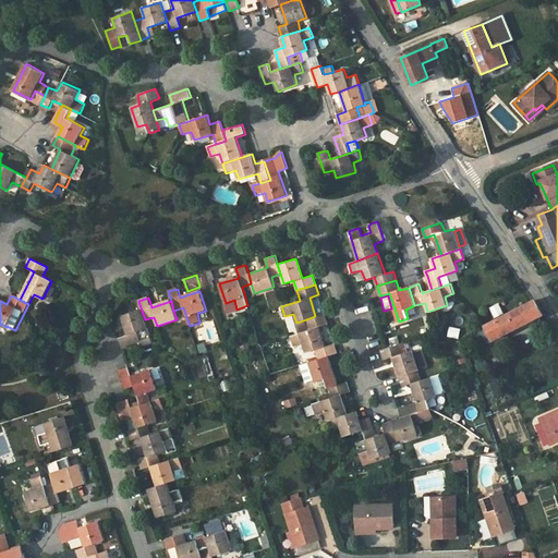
[(234,300),(226,303),(229,312),(237,310),(234,300)]
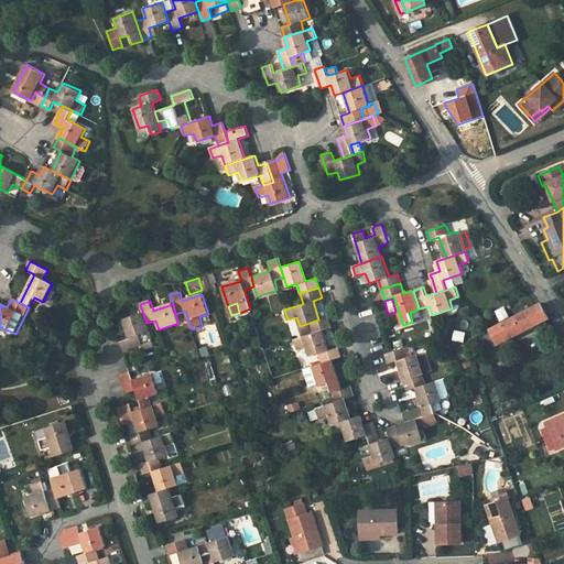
[(540,304),(481,334),(490,348),(537,324),(534,320),(545,314),(540,304)]
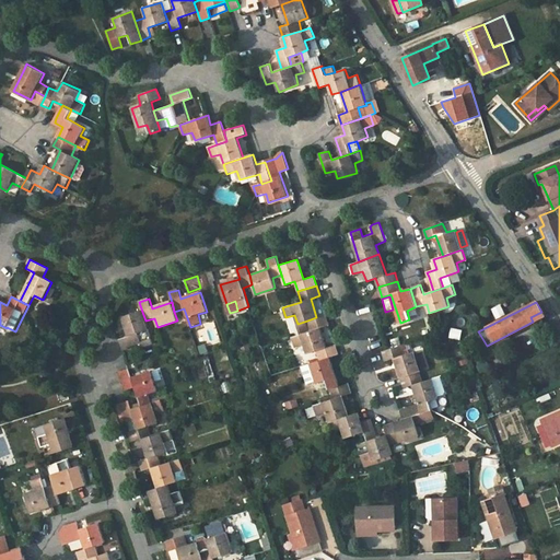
[(500,304),(490,310),(496,319),(505,314),(500,304)]
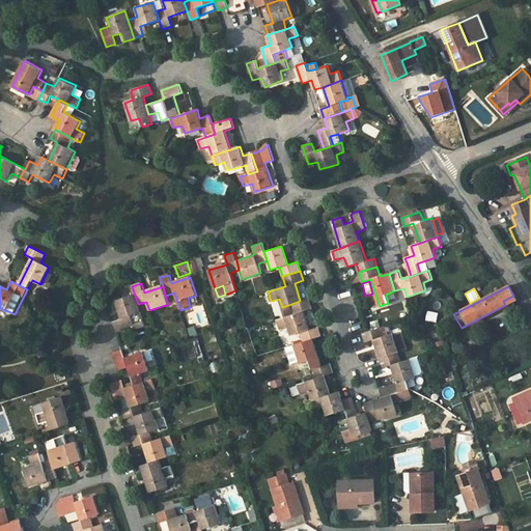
[(122,319),(113,323),(116,331),(134,326),(132,316),(140,313),(138,304),(135,296),(117,302),(122,319)]
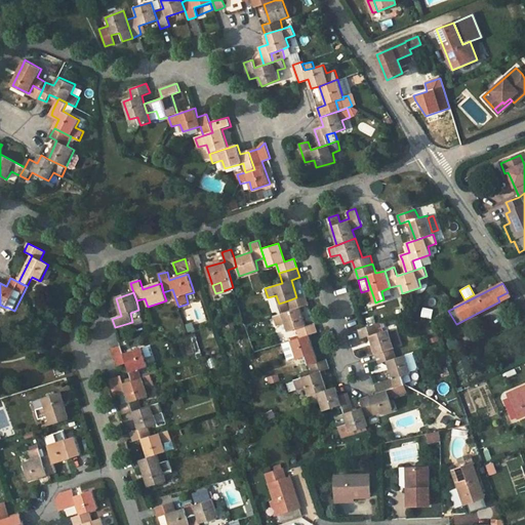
[(511,295),(508,292),(497,297),(499,301),(511,295)]
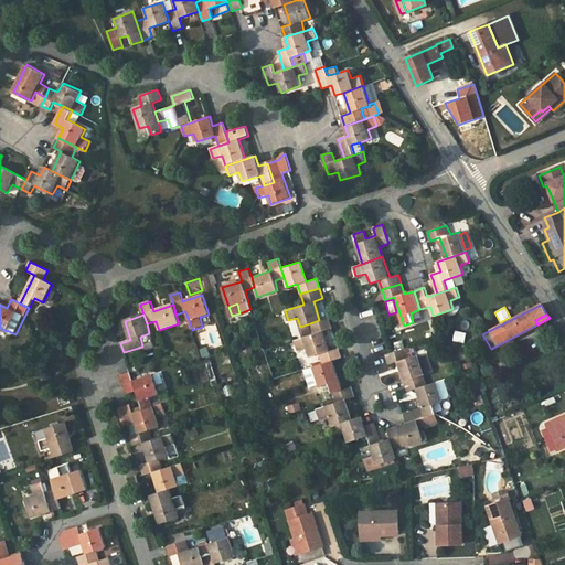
[(310,356),(320,353),(329,350),(323,331),(332,328),(329,317),(319,320),(310,323),(313,333),(302,338),(295,340),(298,351),(307,349),(310,356)]
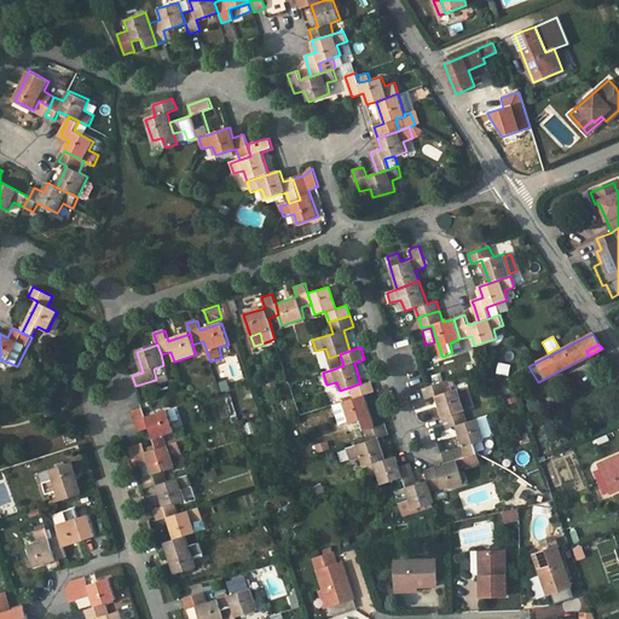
[(340,354),(329,358),(328,358),(331,370),(343,365),(340,354)]
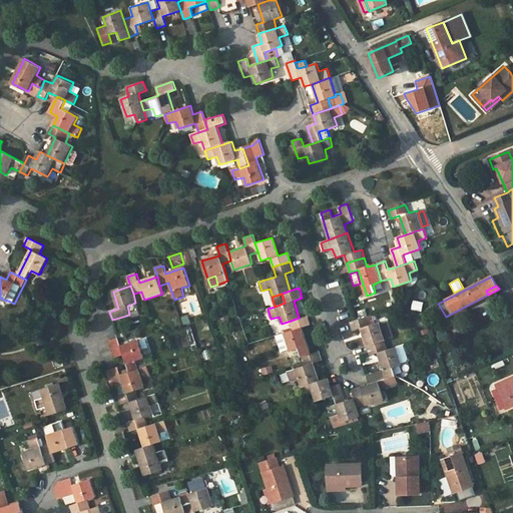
[(412,300),(411,310),(422,312),(424,302),(412,300)]
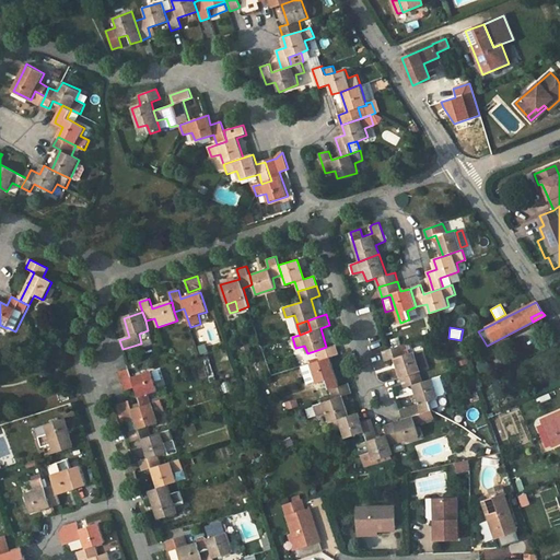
[(242,347),(244,356),(251,353),(247,345),(242,347)]
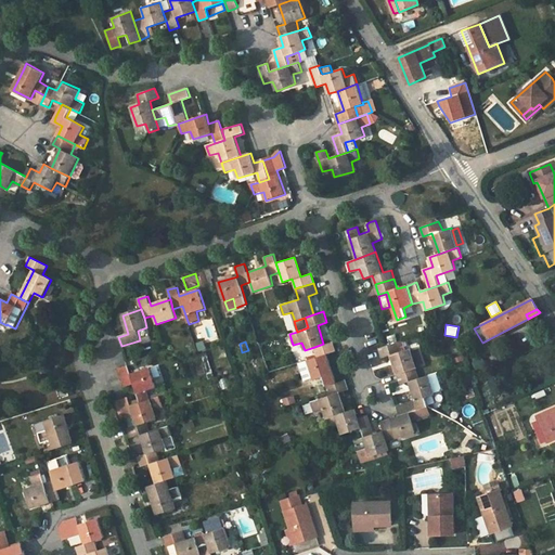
[(323,377),(326,387),(336,384),(326,355),(336,351),(333,341),(323,344),(314,347),(318,357),(308,360),(314,379),(323,377)]
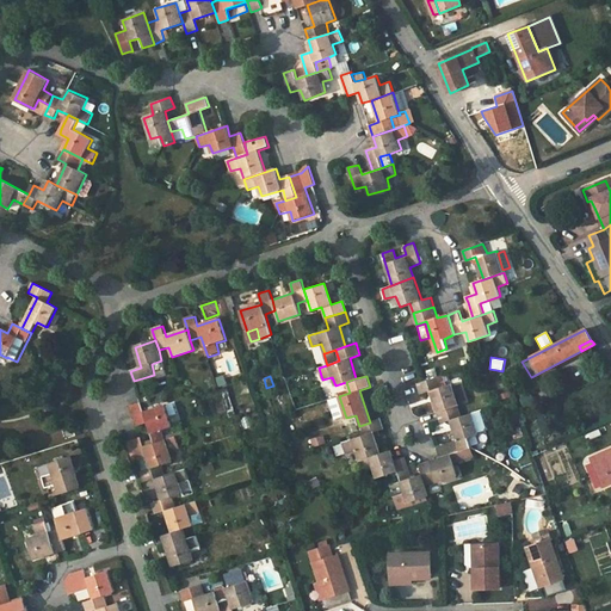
[(430,392),(438,413),(460,406),(458,403),(452,387),(452,383),(442,387),(438,377),(418,383),(421,394),(430,392)]
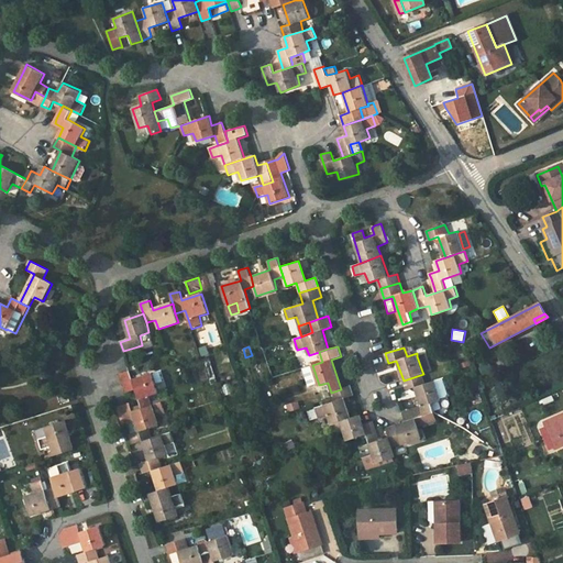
[(426,353),(417,356),(422,372),(430,370),(426,353)]
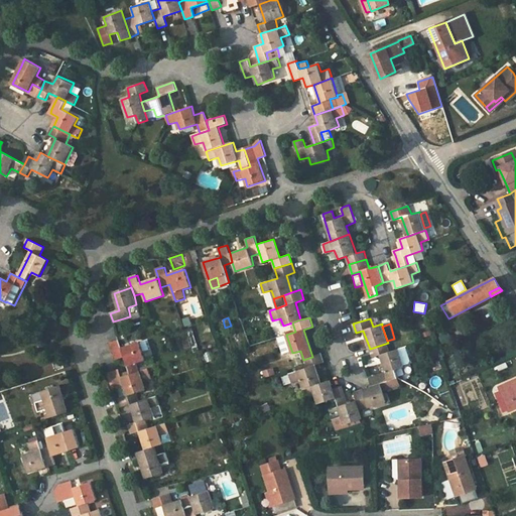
[(110,343),(116,361),(125,358),(130,375),(140,372),(137,364),(145,361),(139,344),(122,349),(119,340),(110,343)]
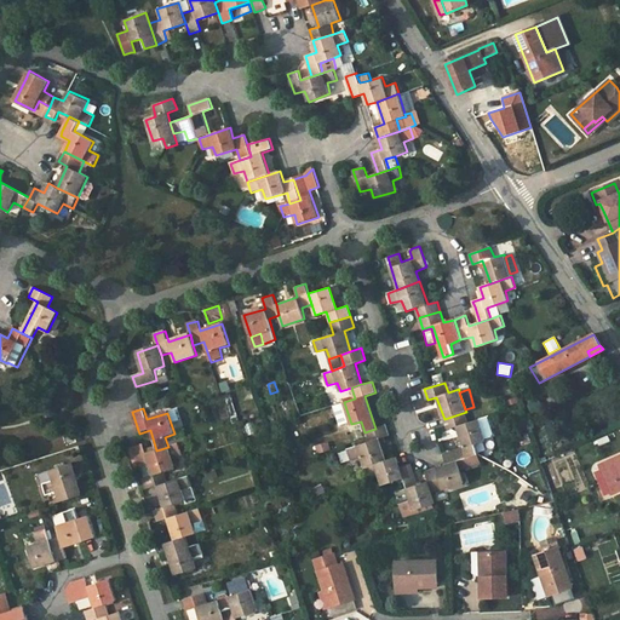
[(445,419),(447,426),(448,429),(457,426),(464,447),(468,457),(477,454),(480,455),(476,443),(486,440),(478,419),(470,422),(466,412),(445,419)]
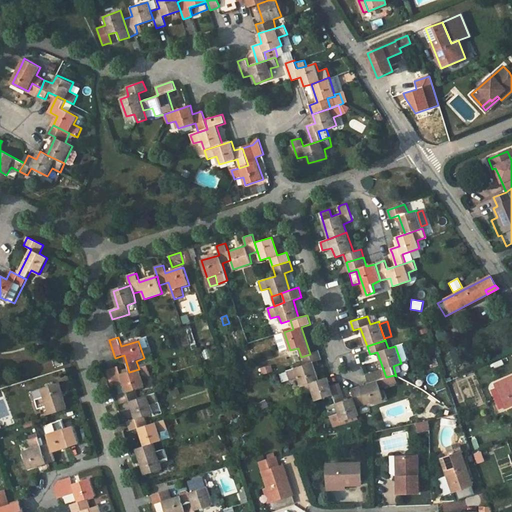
[(287,371),(290,379),(298,377),(301,386),(319,380),(313,362),(321,358),(319,351),(310,354),(301,357),(303,364),(287,370),(287,371)]
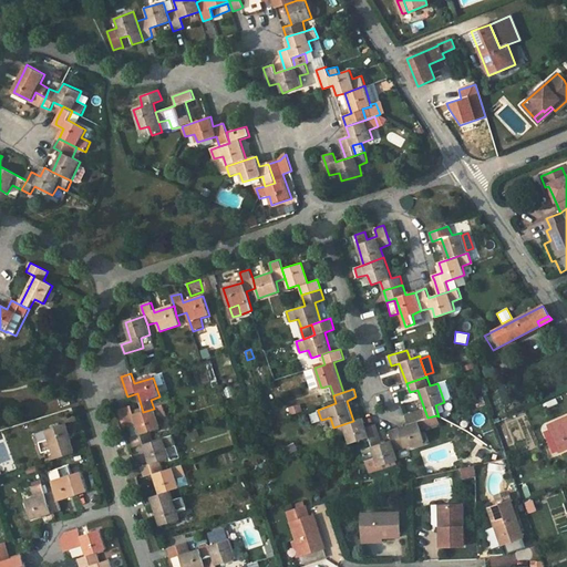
[(68,395),(59,398),(62,406),(70,404),(68,395)]
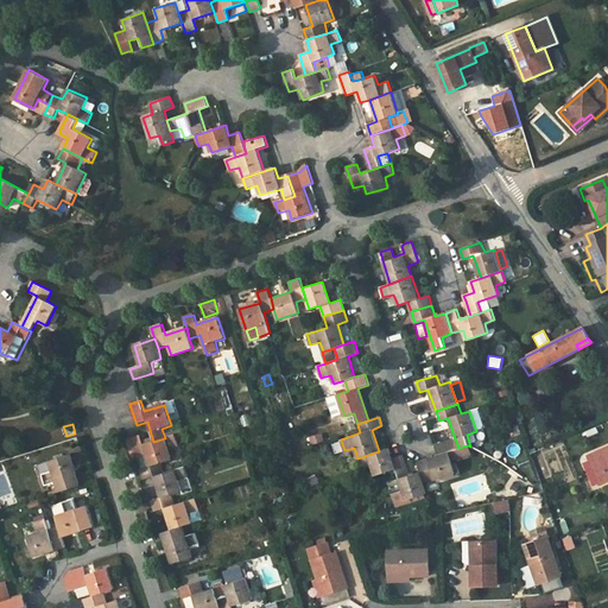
[(586,432),(588,438),(600,434),(597,428),(586,432)]
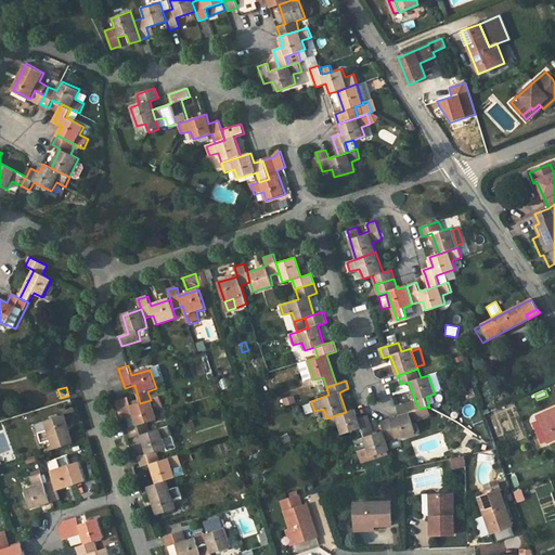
[(151,400),(140,403),(131,407),(128,398),(119,401),(125,418),(126,418),(129,428),(137,426),(146,423),(156,418),(154,411),(163,408),(159,397),(151,400)]
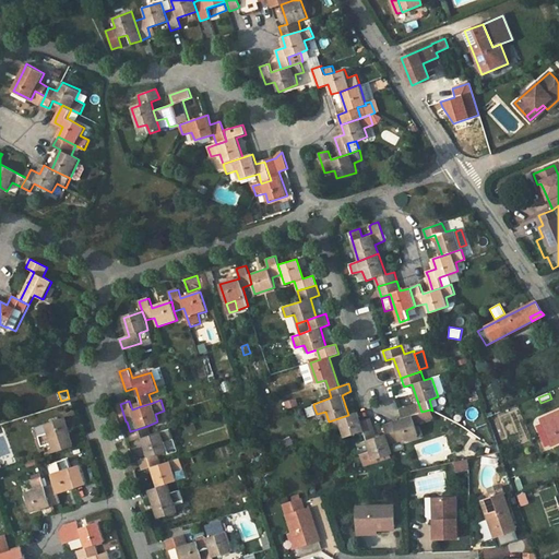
[(418,435),(415,424),(412,416),(421,412),(418,403),(400,409),(402,418),(393,421),(399,441),(418,435)]
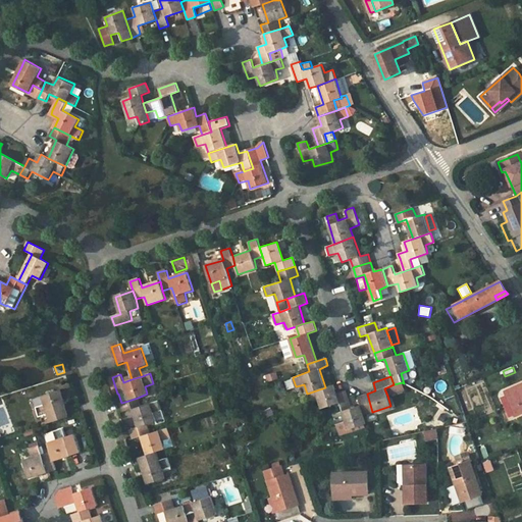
[(296,386),(293,378),(285,381),(289,389),(296,386)]
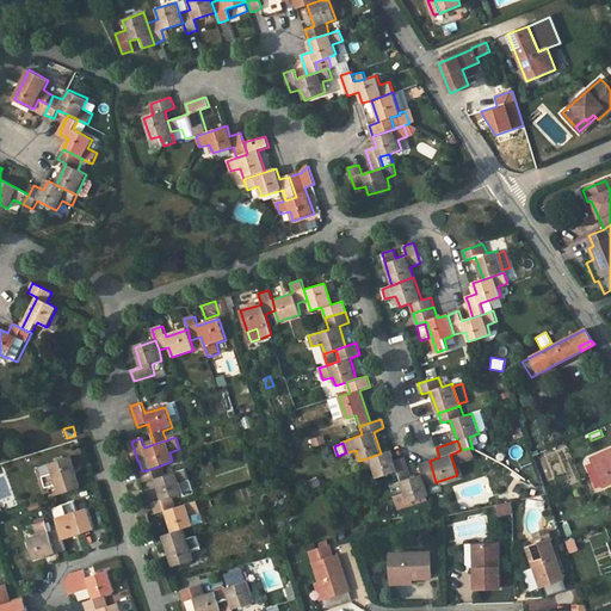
[(473,456),(470,448),(461,450),(450,455),(454,463),(473,456)]
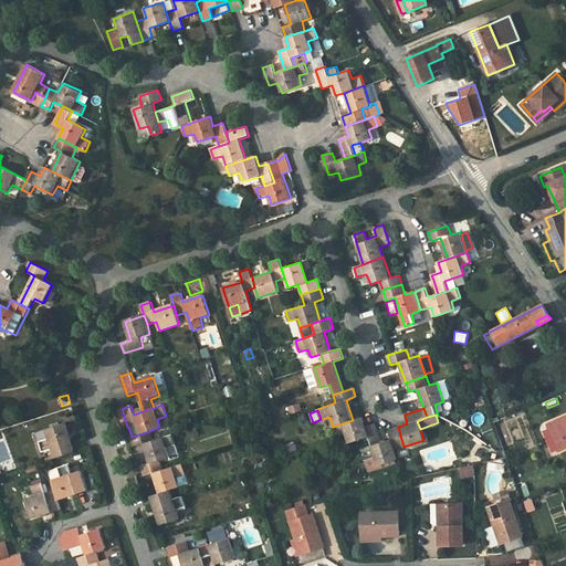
[(551,427),(544,430),(554,452),(562,449),(562,451),(565,448),(565,415),(549,423),(551,427)]
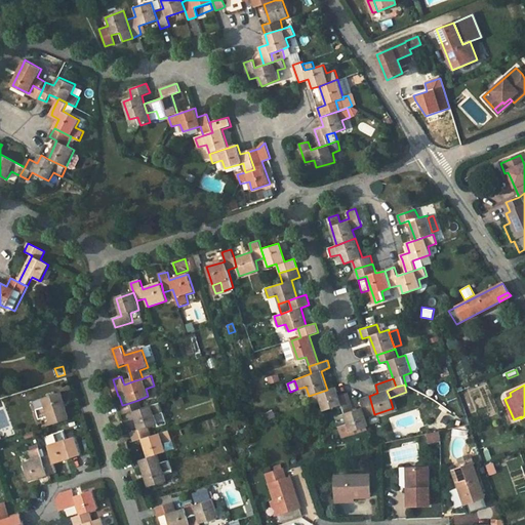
[(345,414),(353,411),(350,398),(348,393),(338,396),(335,387),(327,390),(309,396),(312,405),(320,403),(323,410),(341,405),(345,414)]
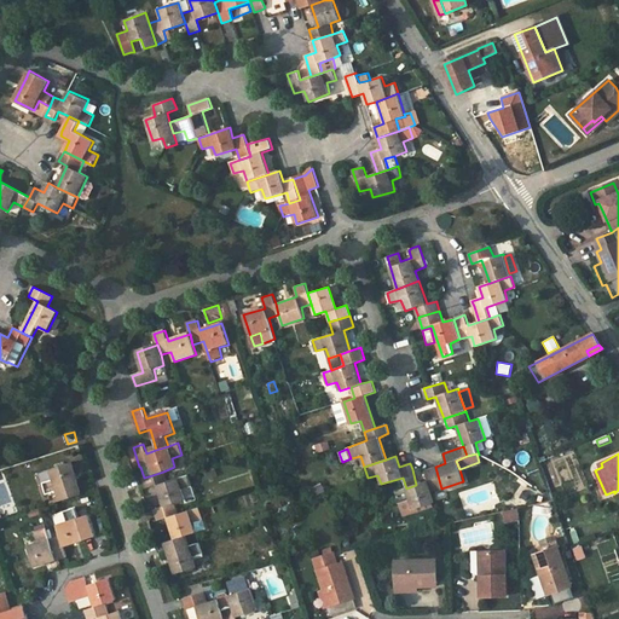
[(82,495),(80,486),(75,474),(71,462),(50,469),(53,480),(44,482),(47,495),(57,491),(61,502),(82,495)]
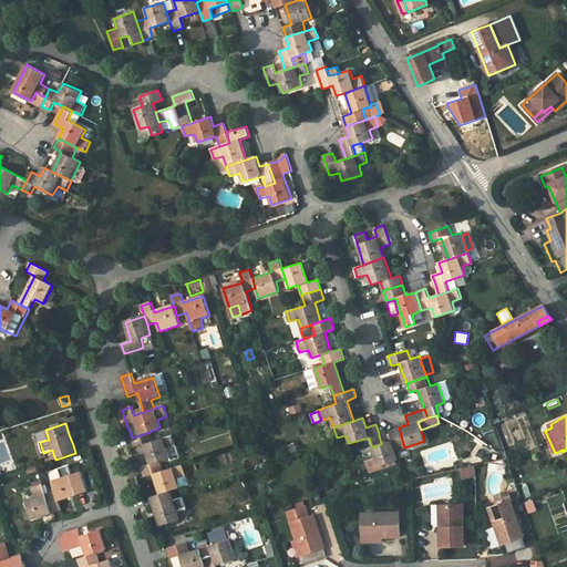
[(404,447),(399,428),(389,431),(392,441),(381,444),(372,447),(363,451),(367,460),(375,457),(379,466),(399,460),(395,451),(404,447)]
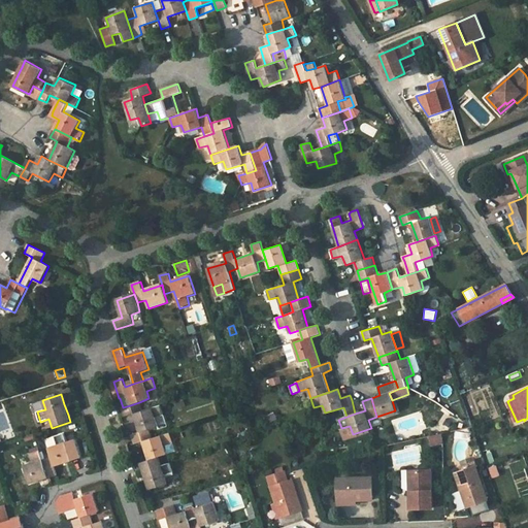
[(184,400),(175,403),(176,409),(186,406),(184,400)]
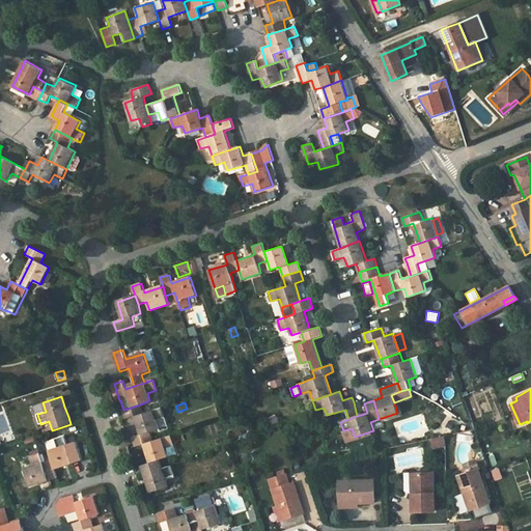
[(144,414),(140,404),(131,408),(123,410),(122,410),(124,417),(127,419),(135,417),(141,436),(149,432),(159,429),(157,421),(164,418),(161,408),(144,414)]
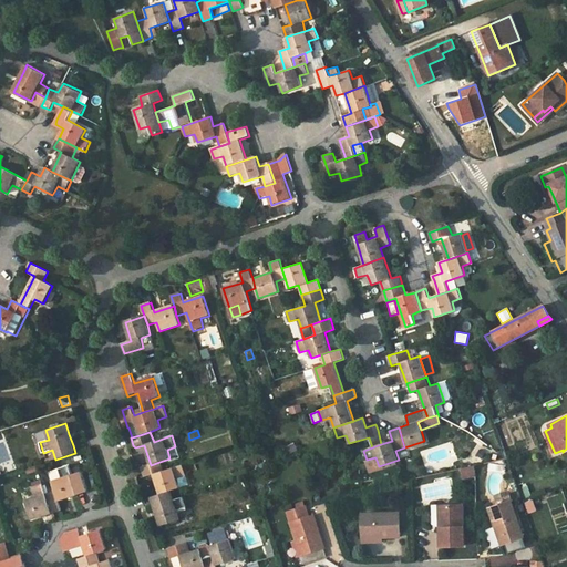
[(179,459),(175,446),(167,450),(169,459),(171,462),(179,459)]
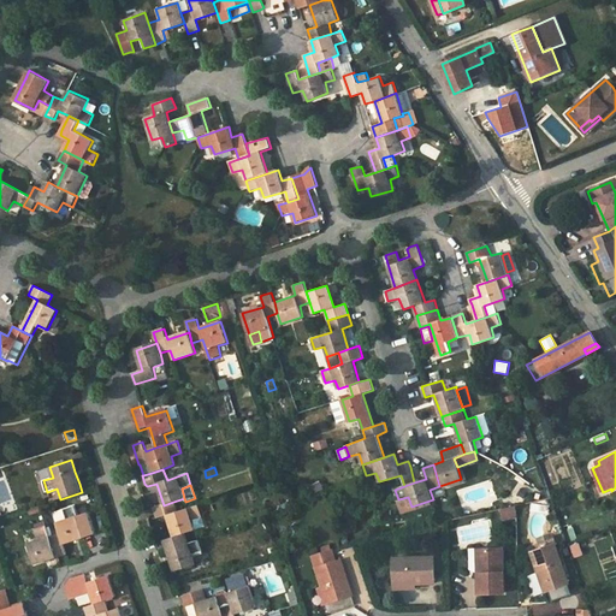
[(154,508),(157,516),(158,519),(167,516),(173,537),(185,533),(195,531),(191,520),(202,517),(199,505),(177,513),(173,502),(164,505),(154,508)]
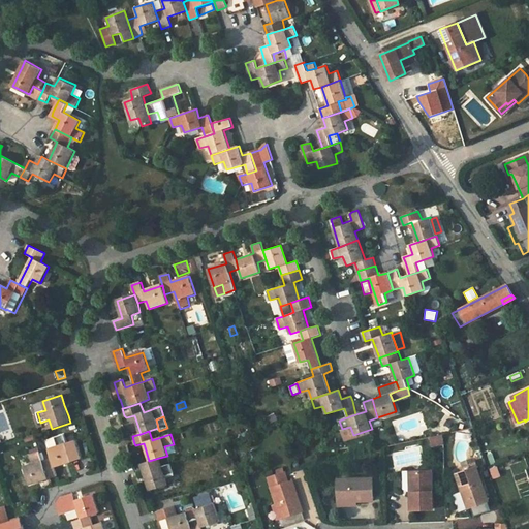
[(52,459),(54,467),(67,463),(74,461),(82,458),(75,441),(66,443),(64,435),(55,438),(57,445),(49,448),(52,459)]
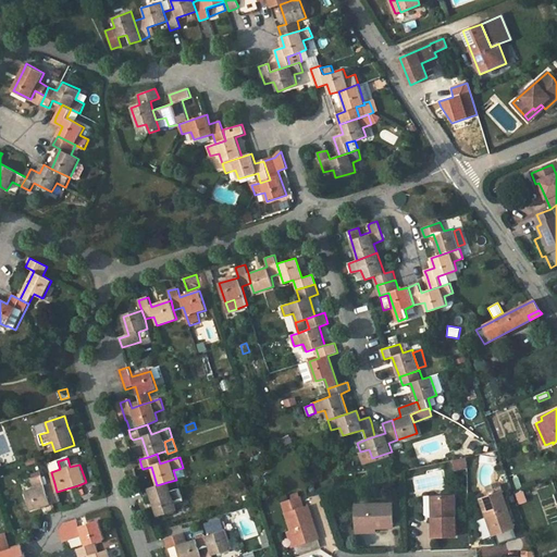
[(454,471),(467,470),(466,458),(453,460),(454,471)]
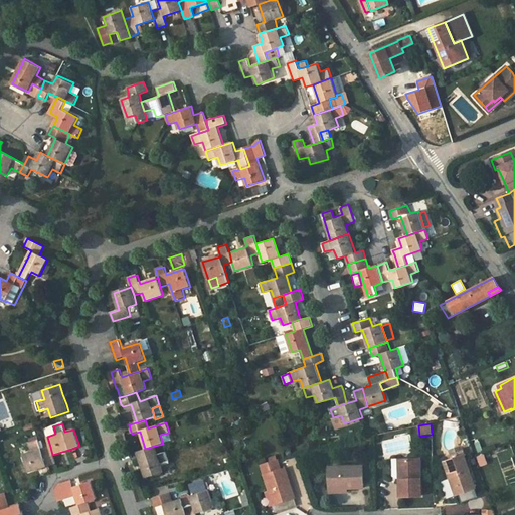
[(160,435),(163,444),(171,441),(169,433),(160,435)]
